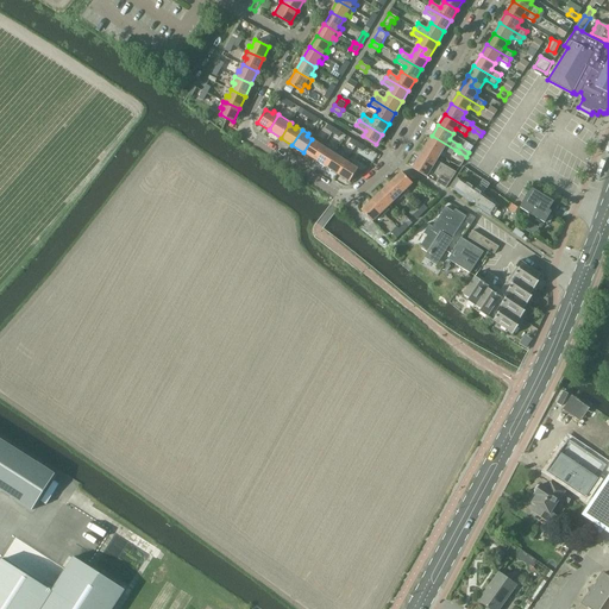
[(432,136),(425,146),(440,155),(443,150),(452,156),(456,150),(432,136)]
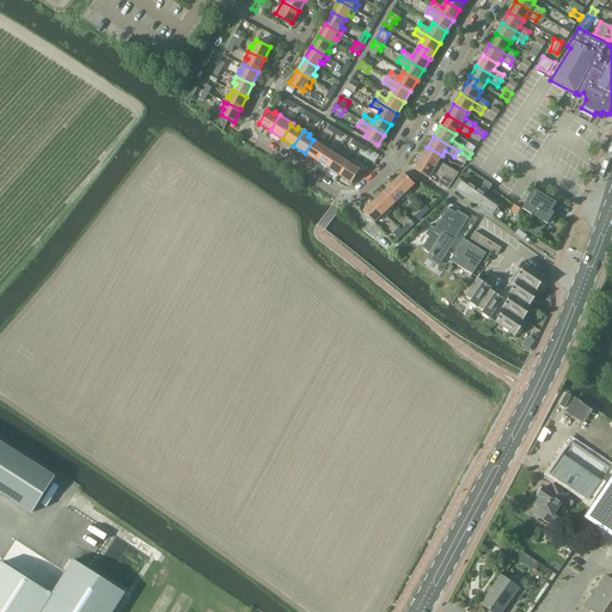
[(305,153),(317,160),(326,145),(322,141),(320,144),(313,140),(305,153)]
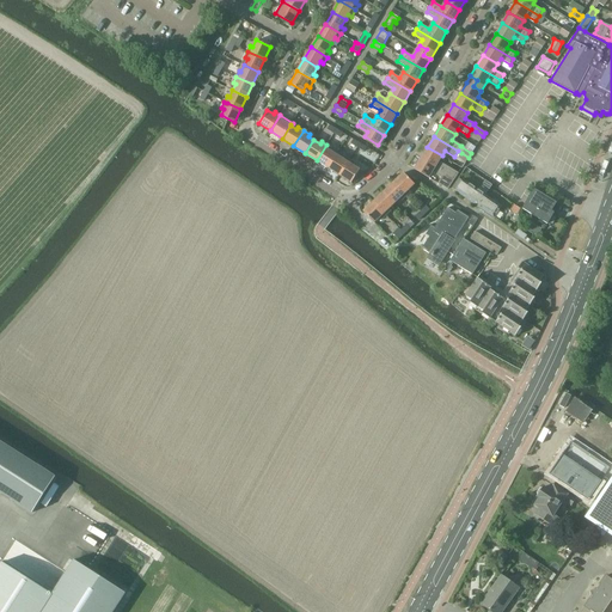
[(317,160),(329,167),(337,154),(331,151),(332,148),(326,145),(317,160)]
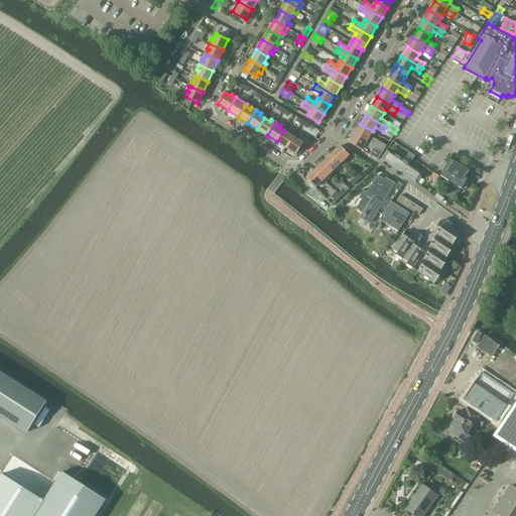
[(360,124),(355,133),(384,151),(387,146),(370,136),(373,131),(360,124)]
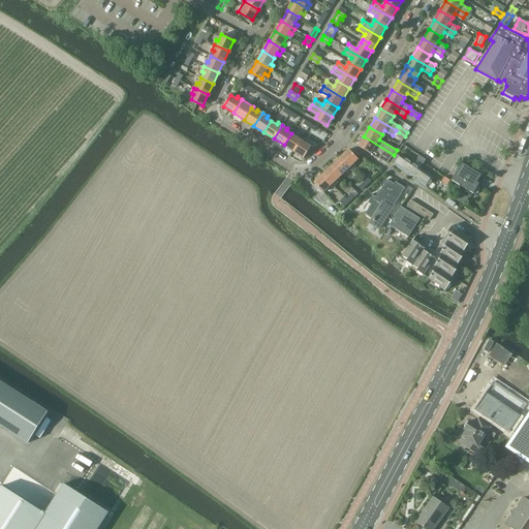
[(284,145),(293,151),(302,137),(298,135),(297,136),(291,133),(284,145)]
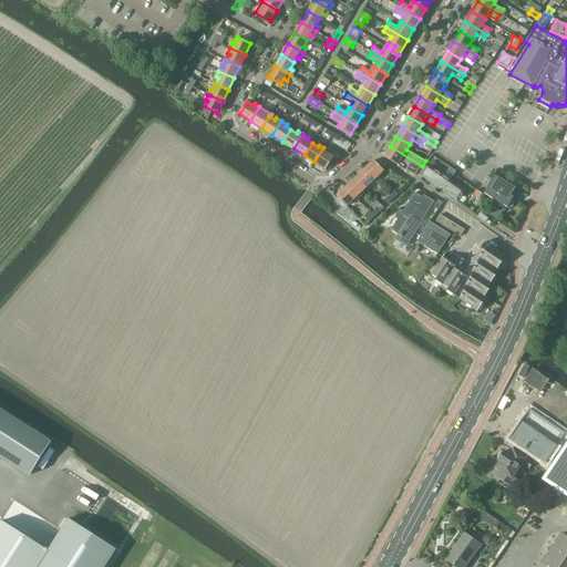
[(384,156),(398,164),(401,160),(410,165),(406,169),(415,176),(422,166),(390,146),(384,156)]
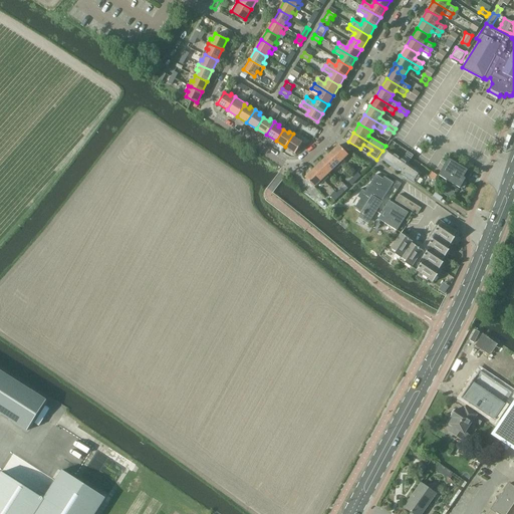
[(295,153),(302,142),(297,139),(298,138),(293,134),(285,147),(295,153)]
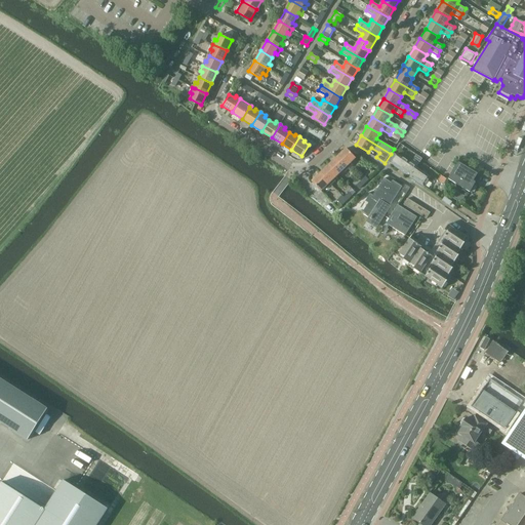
[(346,148),(337,156),(349,168),(353,165),(351,163),(356,158),(346,148)]
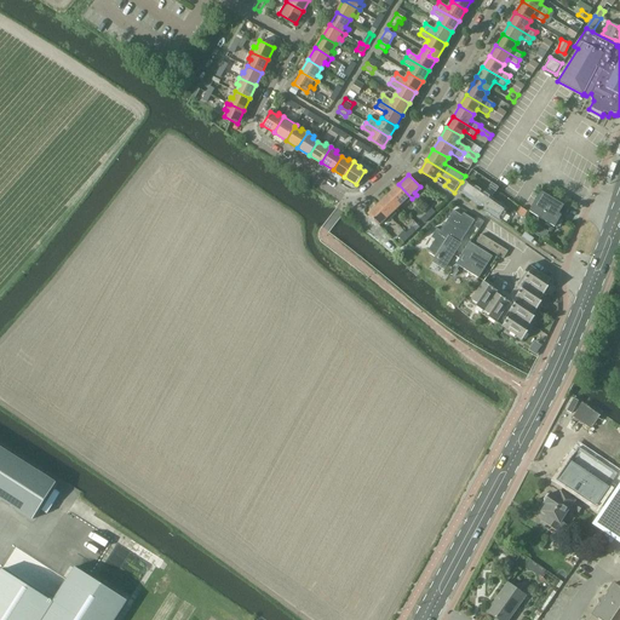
[(461,194),(486,211),(493,199),(469,182),(461,194)]
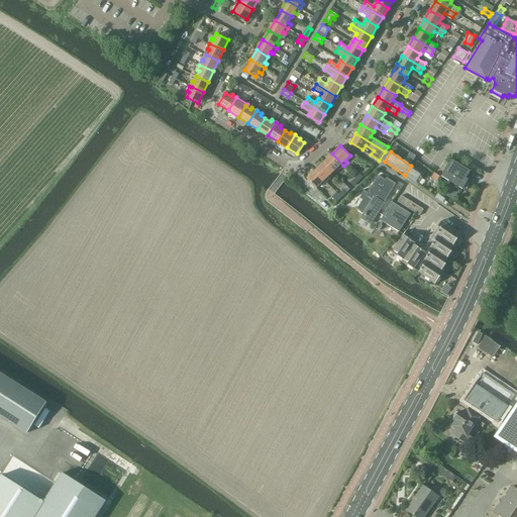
[(332,153),(324,162),(333,172),(337,168),(339,170),(343,166),(332,153)]
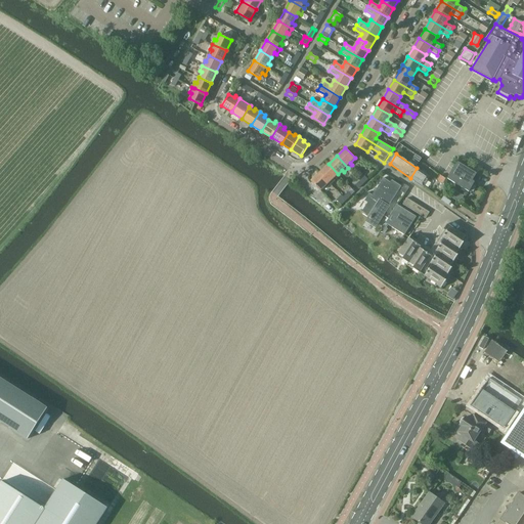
[(476,187),(473,185),(475,181),(473,180),(477,173),(457,162),(447,178),(469,191),(470,189),(473,191),(476,187)]
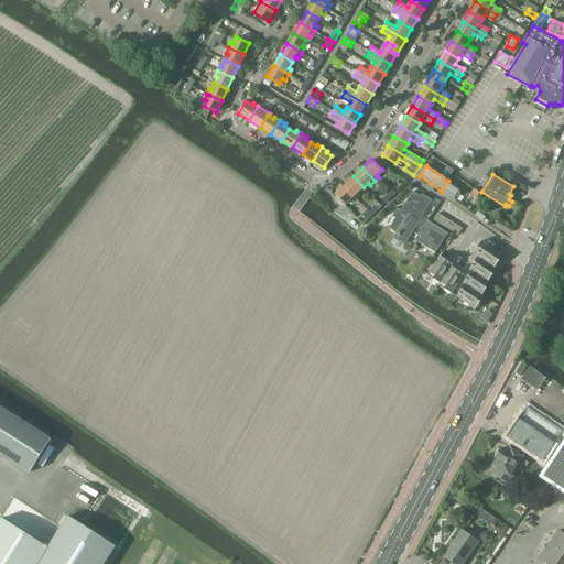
[(354,176),(345,185),(357,198),(361,194),(359,192),(364,187),(354,176)]
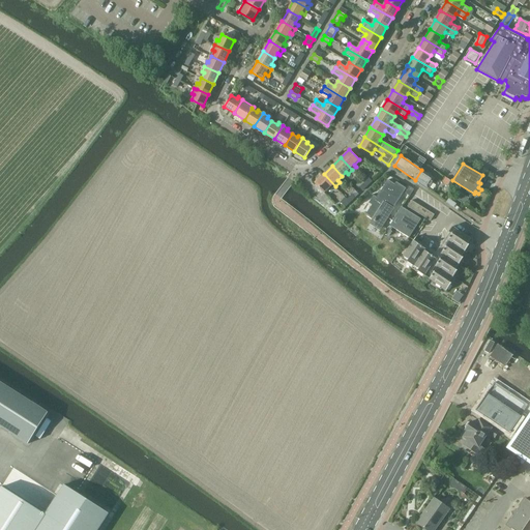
[(428,188),(434,179),(421,170),(415,180),(428,188)]
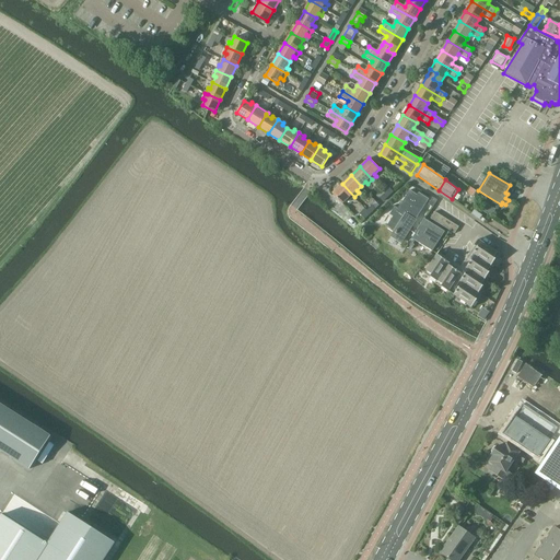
[(342,203),(348,199),(350,201),(354,197),(342,184),(333,193),(342,203)]
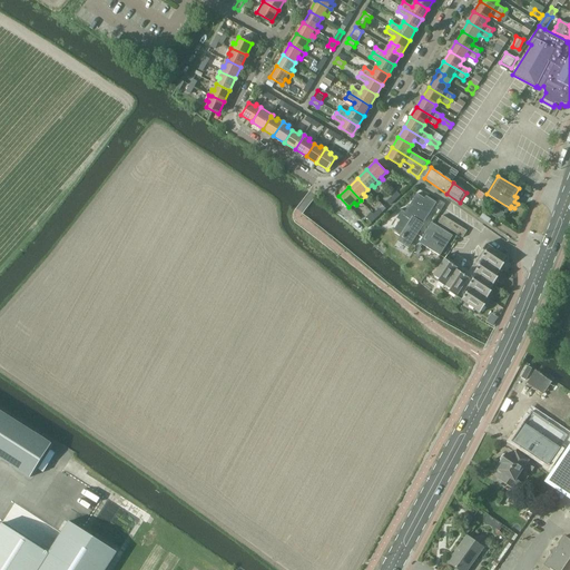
[(419,229),(436,203),(426,196),(424,198),(418,194),(405,212),(402,209),(396,218),(400,220),(393,232),(401,236),(397,241),(409,248),(420,231),(419,229)]
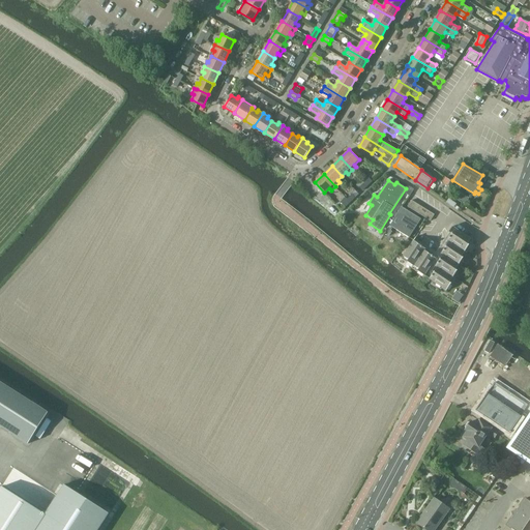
[(362,192),(367,186),(364,182),(359,187),(362,192)]
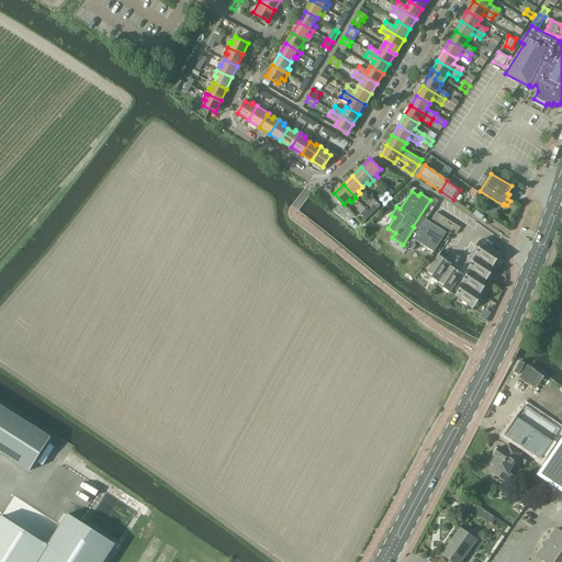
[(430,205),(435,209),(439,201),(435,199),(430,205)]
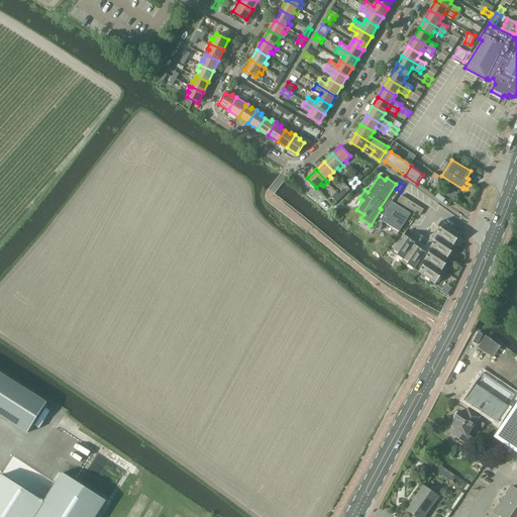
[(441,191),(448,195),(451,189),(445,185),(441,191)]
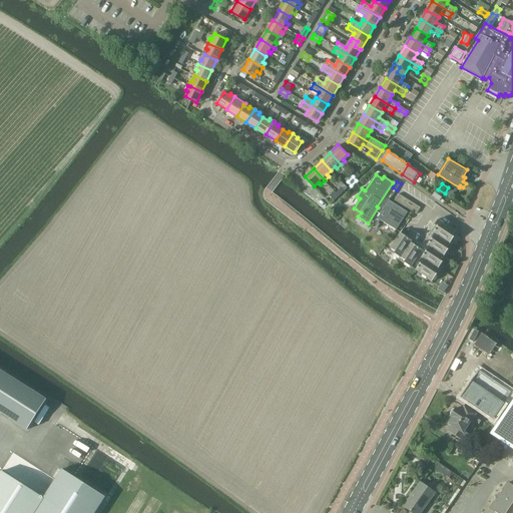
[(335,200),(340,195),(337,192),(336,192),(335,190),(330,195),(335,200)]
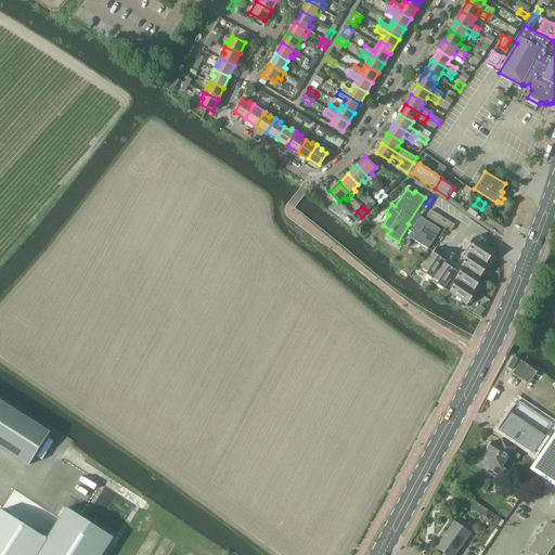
[(430,210),(427,217),(451,231),(454,224),(430,210)]
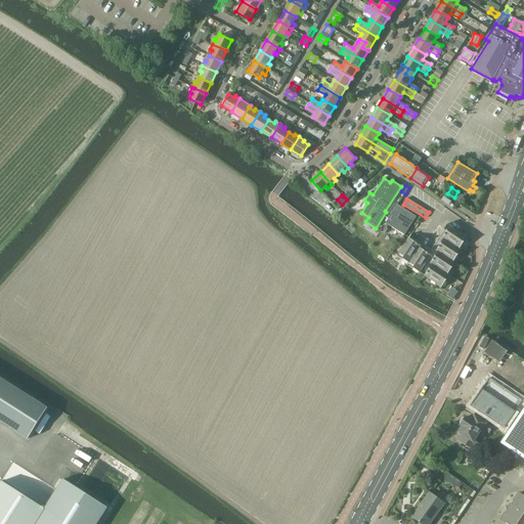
[(416,217),(397,205),(388,218),(389,218),(385,223),(404,234),(416,217)]
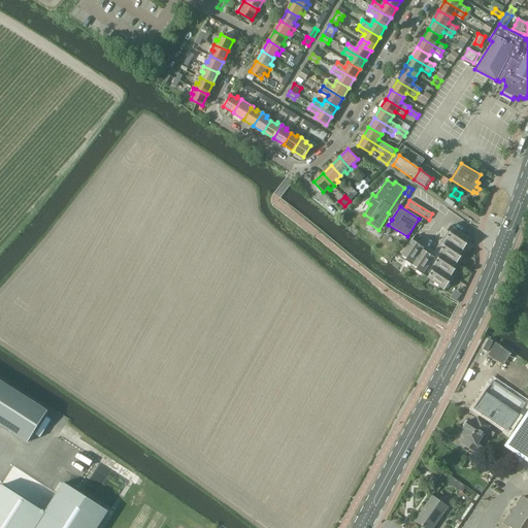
[(427,278),(444,290),(450,283),(448,282),(456,270),(454,268),(461,257),(460,256),(467,244),(465,242),(468,238),(453,228),(446,240),(447,241),(439,253),(441,254),(437,259),(423,250),(424,248),(411,240),(401,256),(406,259),(405,261),(417,268),(416,270),(427,278)]
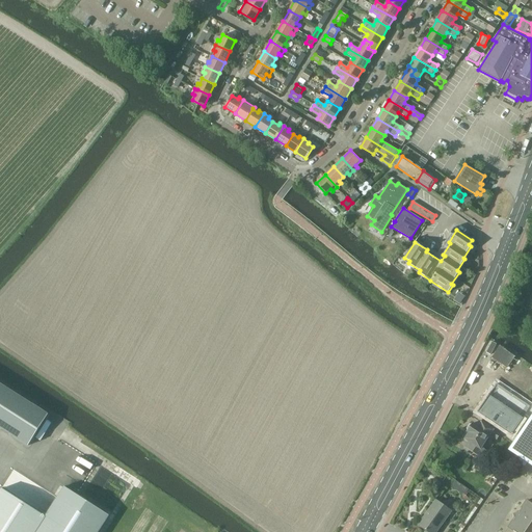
[(500,346),(491,356),(507,367),(508,367),(514,358),(515,356),(500,346)]
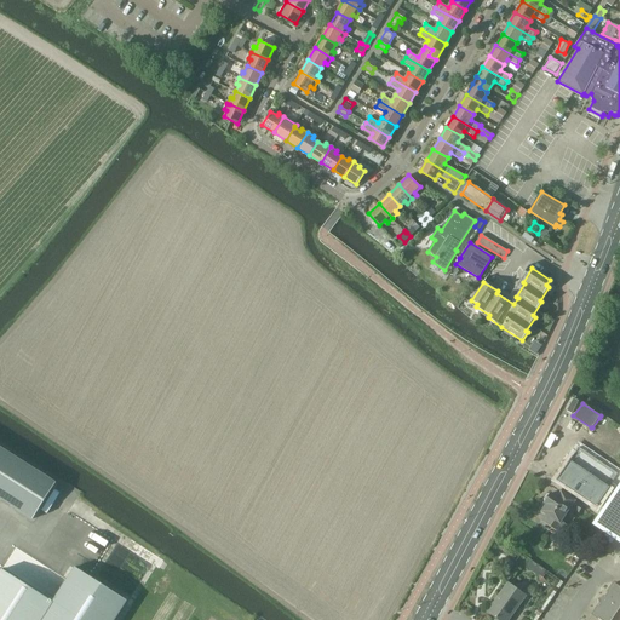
[(563,471),(557,480),(566,484),(568,487),(587,500),(596,506),(607,491),(607,489),(618,474),(618,475),(619,470),(619,446),(612,440),(618,430),(600,418),(592,428),(591,428),(579,447),(570,460),(563,471)]
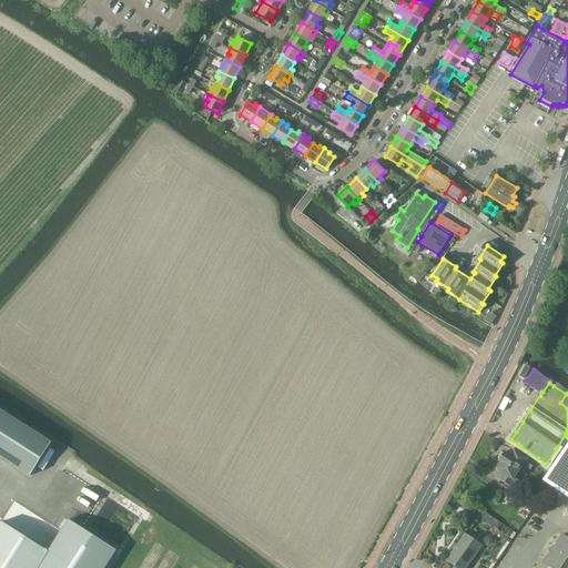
[(0,456),(30,476),(51,443),(0,409),(0,456)]
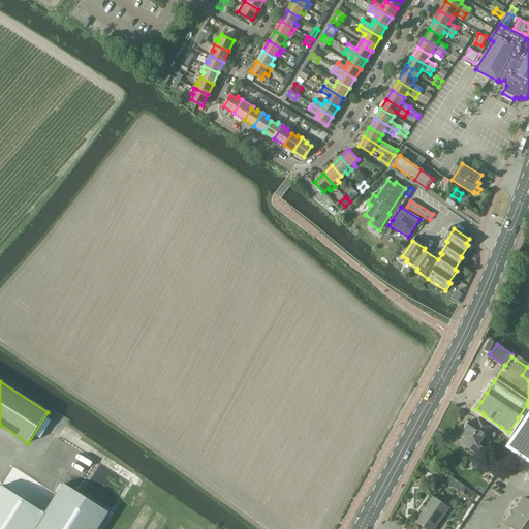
[(511,516),(505,526),(509,528),(528,528),(528,412),(506,446),(528,461),(528,501),(524,498),(516,509),(510,510),(510,511),(511,510),(511,516)]
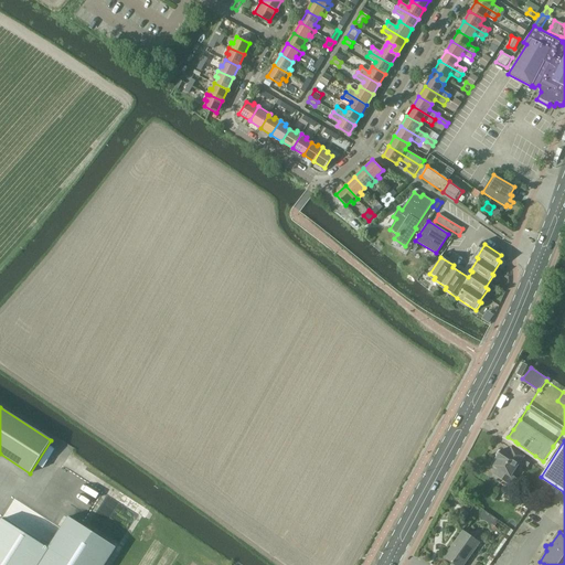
[(500,450),(497,456),(497,458),(498,459),(499,459),(507,464),(508,464),(515,469),(521,461),(528,467),(531,461),(514,449),(518,444),(515,441),(511,448),(512,448),(508,452),(503,449),(502,450),(500,450)]
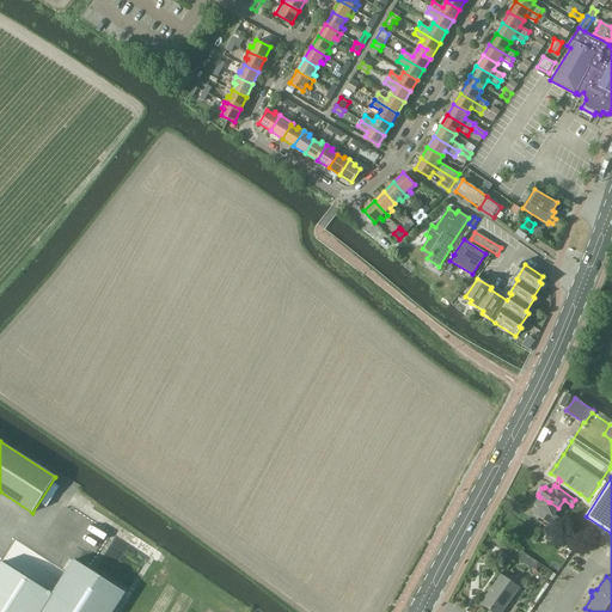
[(539,497),(536,505),(540,509),(537,514),(549,522),(544,528),(549,532),(554,525),(554,526),(558,518),(554,515),(558,508),(550,502),(549,502),(540,497),(539,497)]
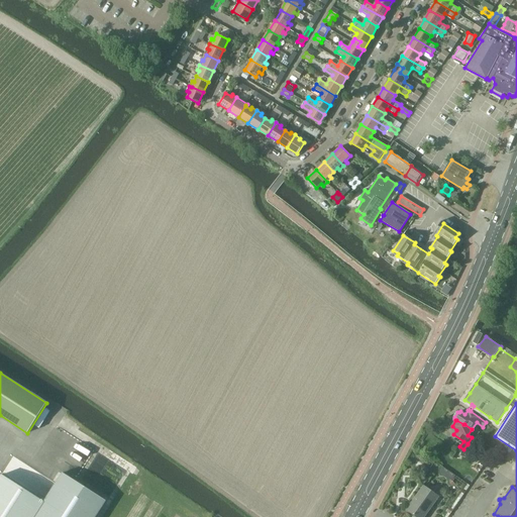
[(438,471),(452,481),(456,476),(442,466),(438,471)]
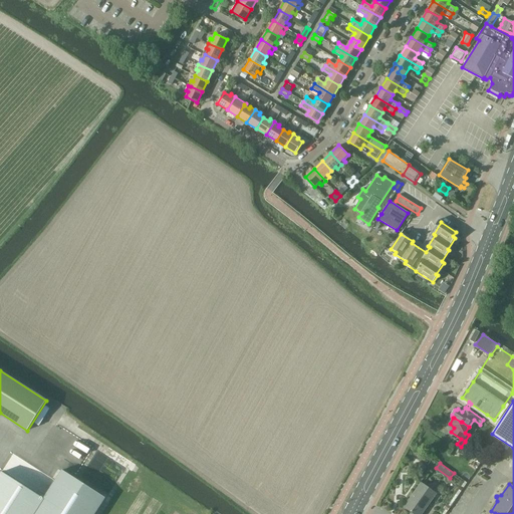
[(0,513),(94,513),(105,498),(67,473),(62,470),(44,499),(2,472),(0,474),(0,513)]
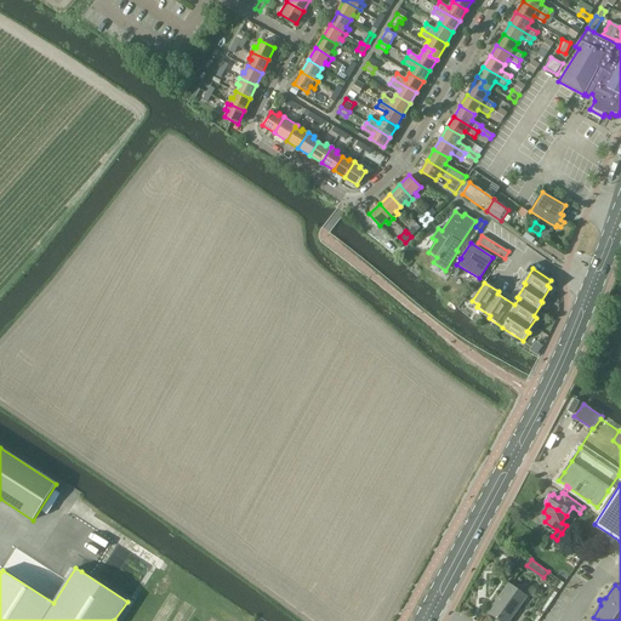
[(488,611),(497,617),(494,620),(510,620),(527,597),(507,582),(488,611)]
